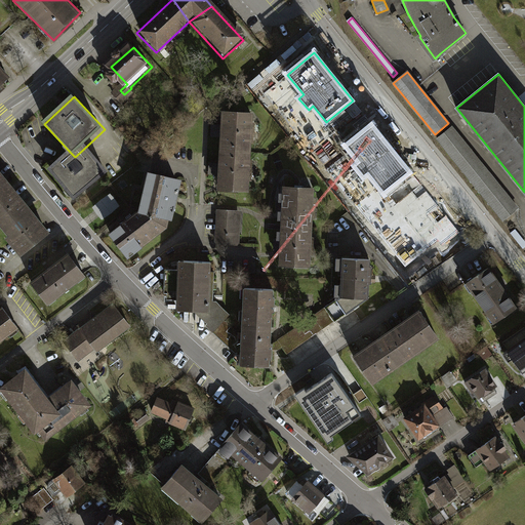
[(252,113),(220,111),(217,148),(249,150),(252,113)]
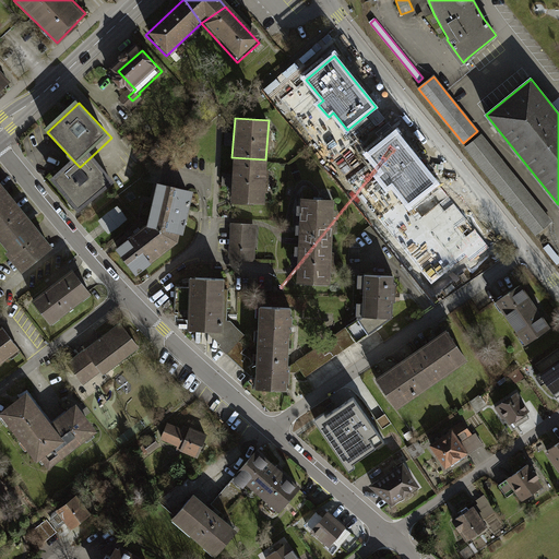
[(408,206),(438,183),(395,133),(367,156),(381,174),(377,177),(387,190),(391,186),(408,206)]
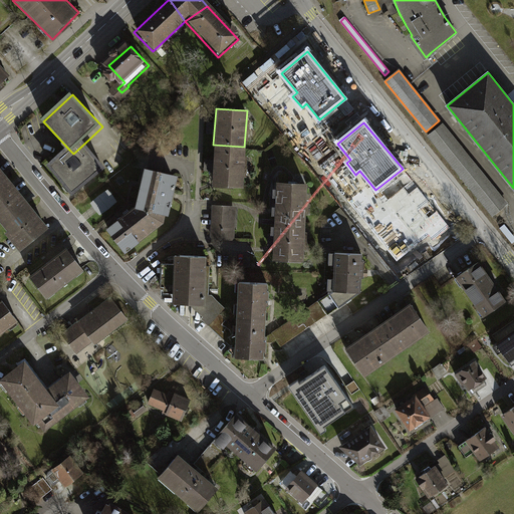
[(507,204),(443,124),(429,136),(493,215),(507,204)]
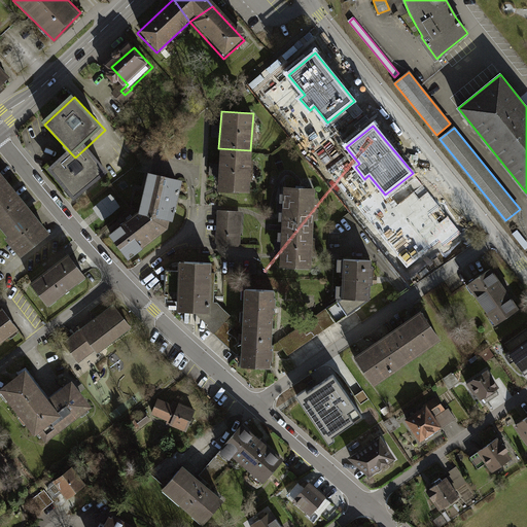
[(110,174),(88,146),(75,157),(71,153),(49,171),(76,203),(110,174)]
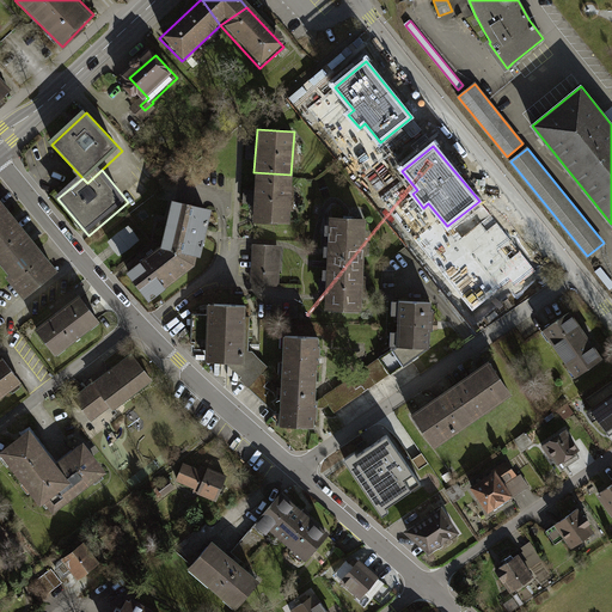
[(288,224),(291,175),(254,172),(251,221),(288,224)]
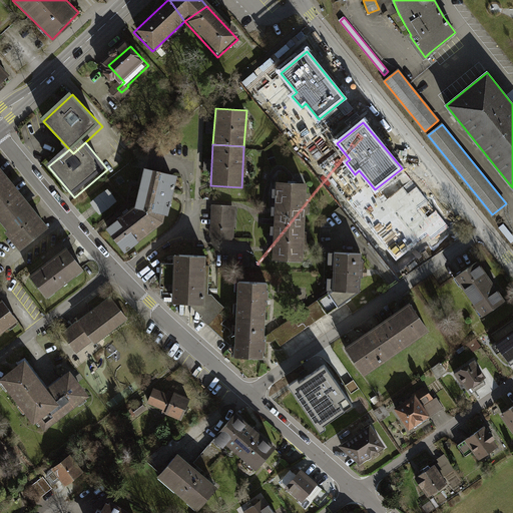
[(137,206),(165,223),(176,175),(147,169),(137,206)]
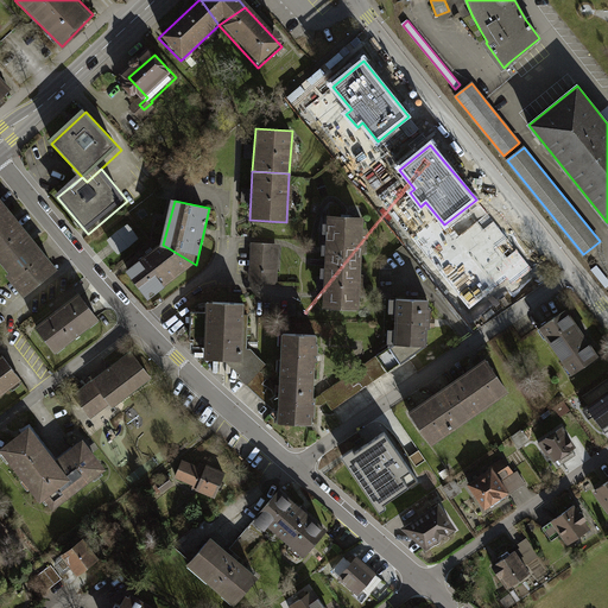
[(0,247),(20,232),(0,206),(0,247)]
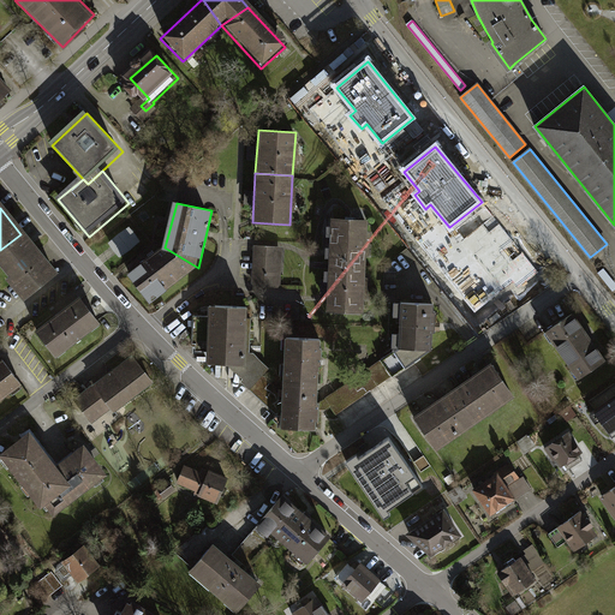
[(366,220),(329,218),(327,263),(364,266),(366,220)]
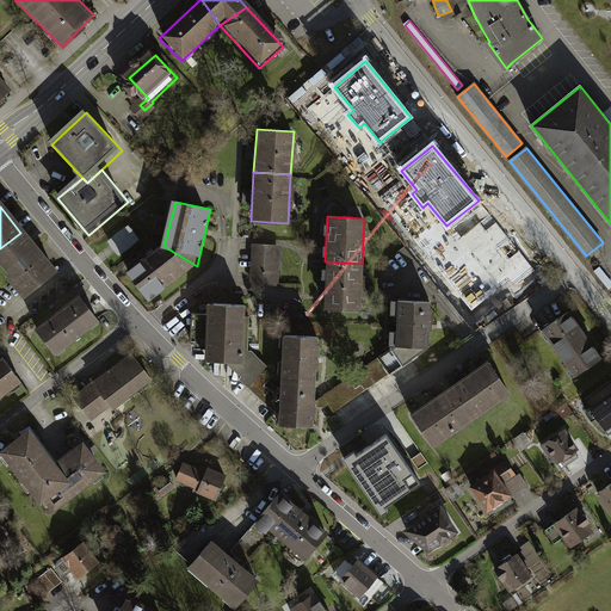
[(140,238),(128,224),(107,241),(119,254),(140,238)]
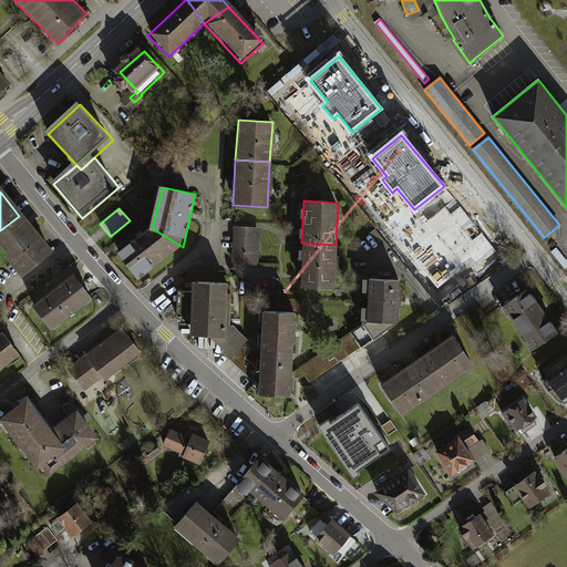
[(47,251),(19,216),(0,230),(0,250),(18,274),(47,251)]
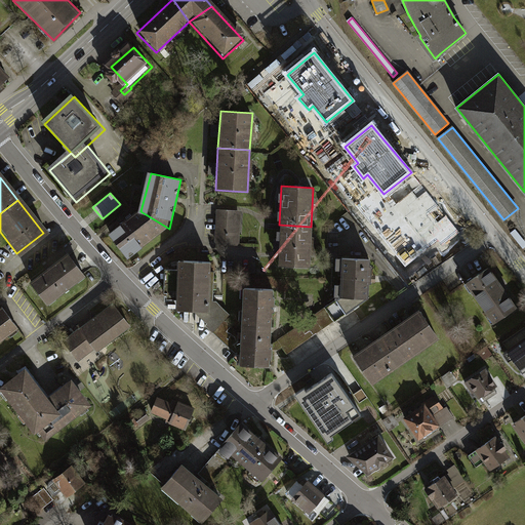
[(241,210),(216,208),(214,243),(239,245),(241,210)]
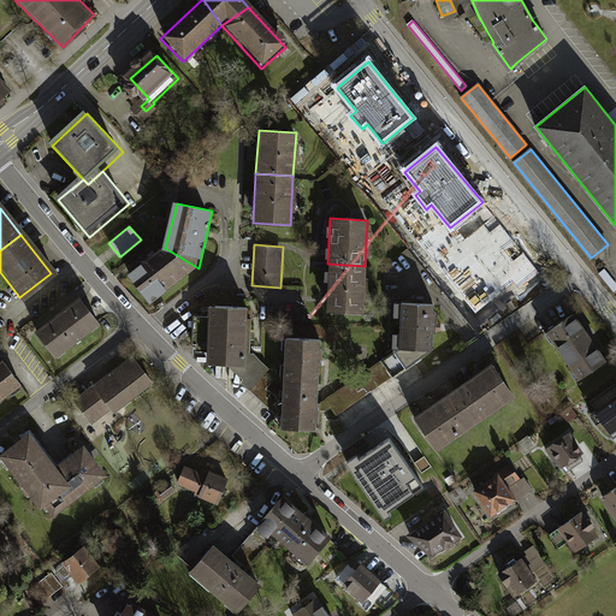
[(129,276),(152,304),(199,268),(165,248),(129,276)]
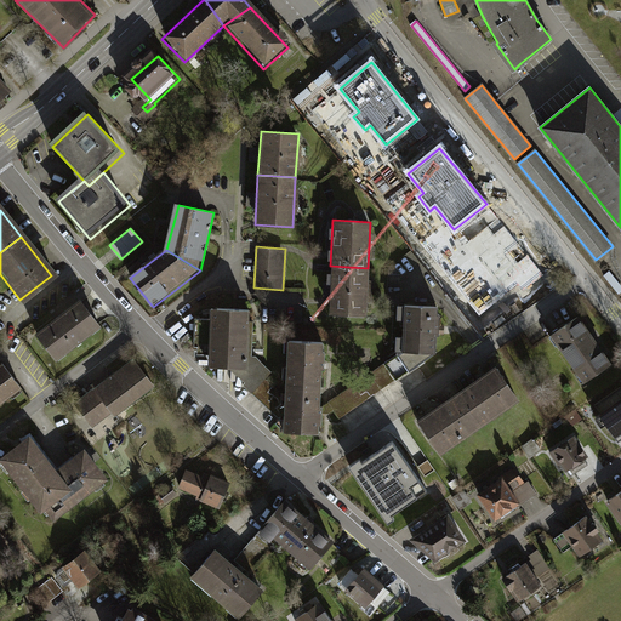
[(527,250),(462,286),(483,322),(546,284),(527,250)]
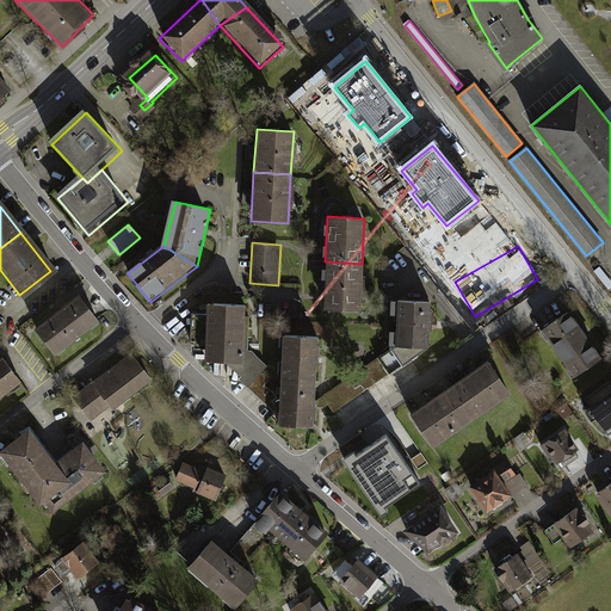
[(359,312),(362,264),(325,261),(322,309),(359,312)]
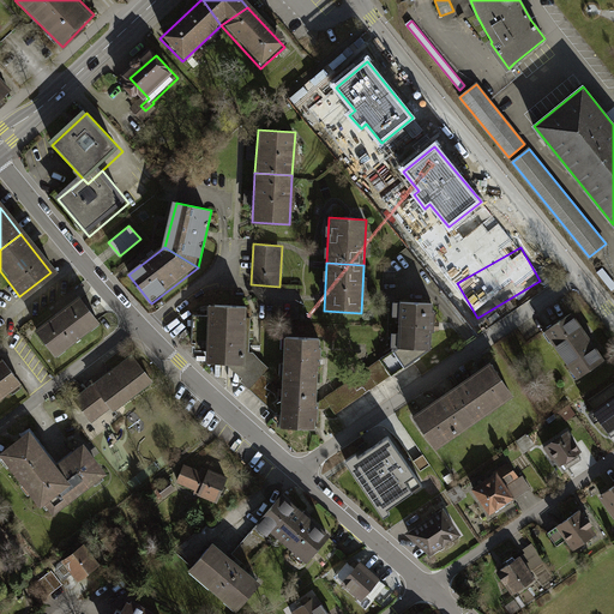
[(100,325),(77,298),(34,331),(56,360),(100,325)]
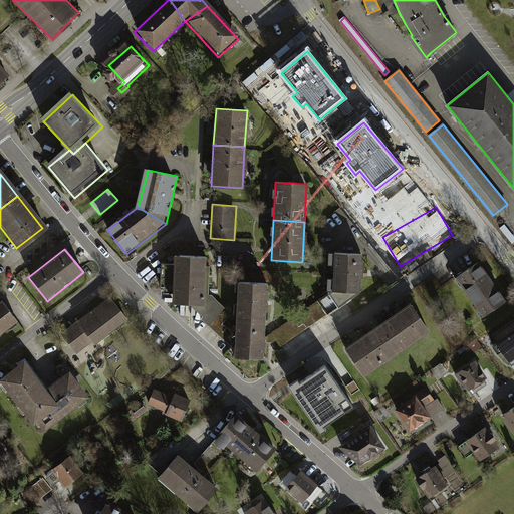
[(333,290),(360,291),(361,276),(363,276),(364,258),(362,258),(362,252),(335,251),(333,290)]
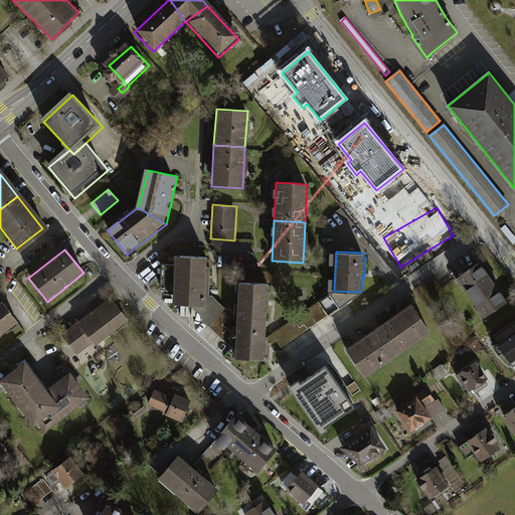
[(173,290),(173,304),(191,304),(204,305),(206,265),(206,256),(175,255),(174,268),(163,267),(162,290),(173,290)]
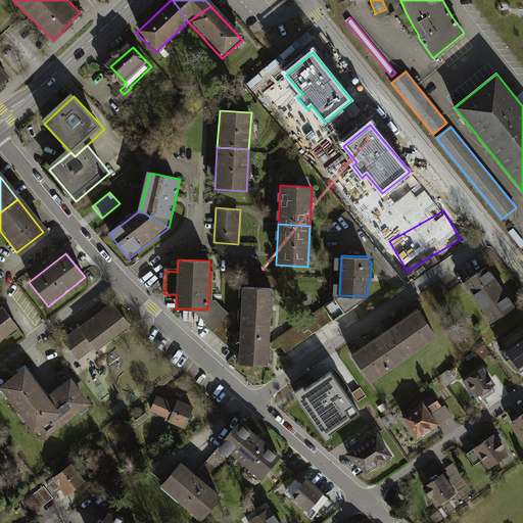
[(212,269),(209,269),(207,310),(194,308),(194,311),(205,322),(203,324),(211,331),(224,319),(229,313),(216,299),(211,299),(212,269)]
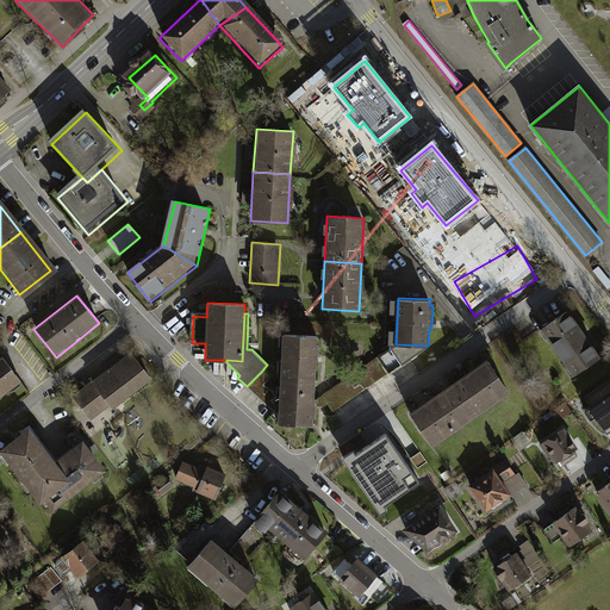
[(571,316),(545,334),(573,375),(598,358),(571,316)]
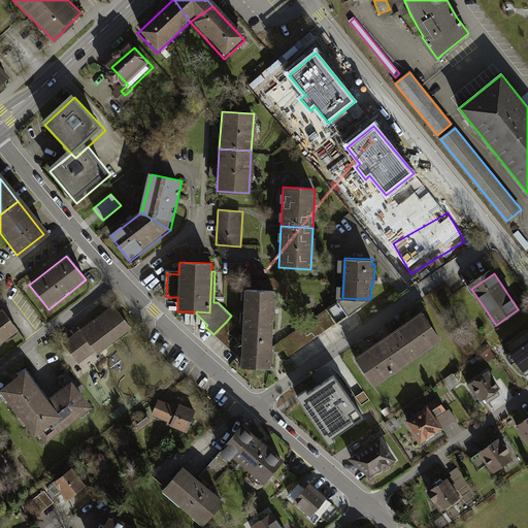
[(244,290),(242,328),(273,330),(274,292),(244,290)]
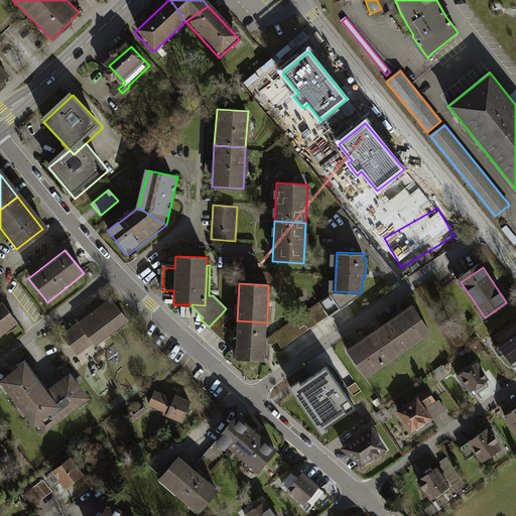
[(362,292),(335,291),(272,334),(282,348),(362,292)]
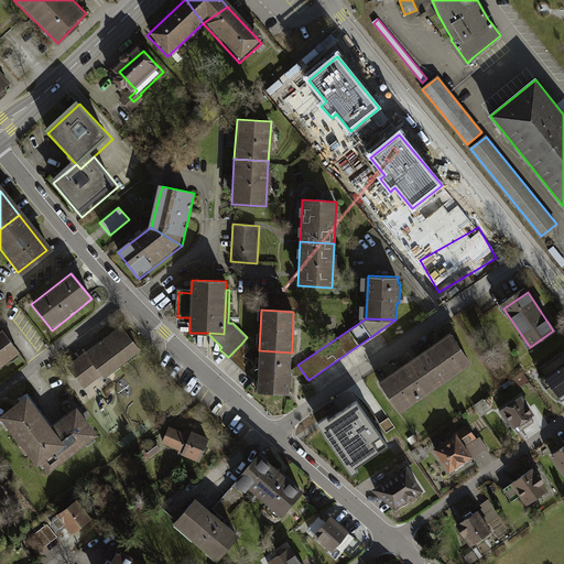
[(139,349),(121,327),(69,367),(84,387),(101,372),(102,376),(139,349)]
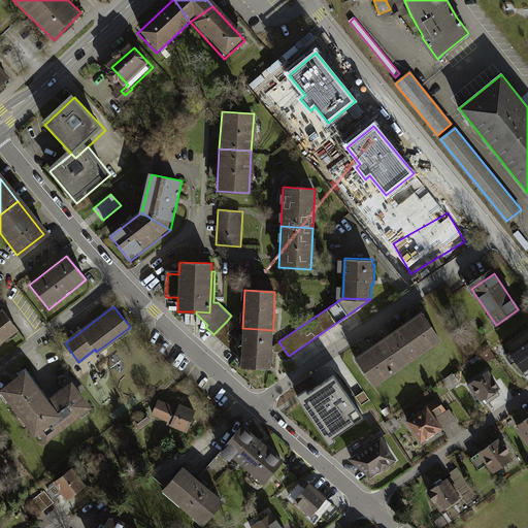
[(0,339),(15,328),(1,308),(0,308),(0,339)]
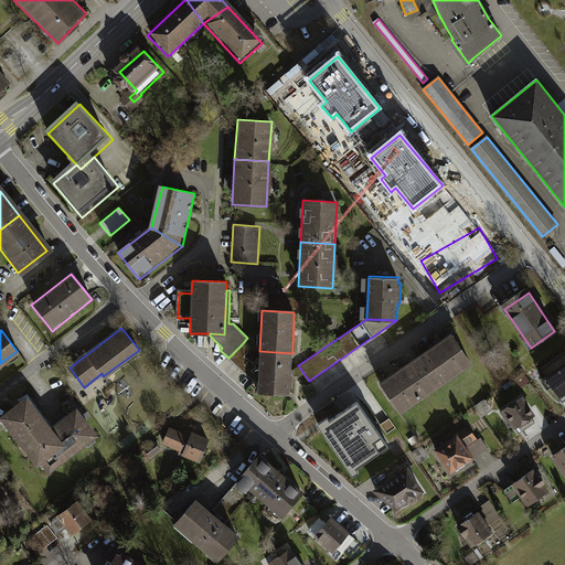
[(450,330),(414,355),(435,386),(471,361),(450,330)]
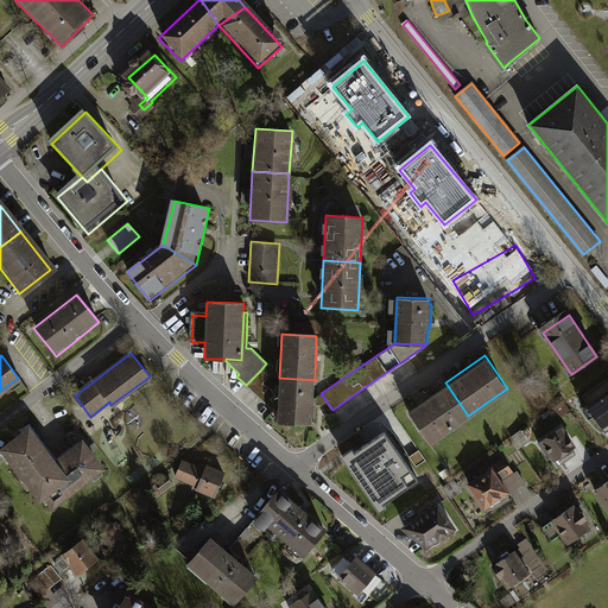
[(279,390),(260,371),(246,385),(278,416),(279,390)]
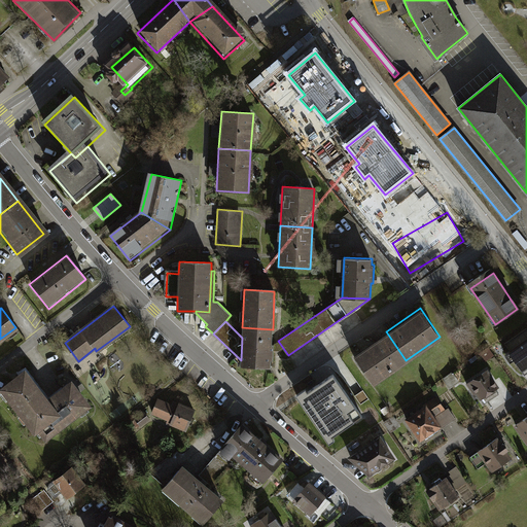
[(273,329),(242,327),(242,338),(241,360),(241,367),(271,369),(273,329)]
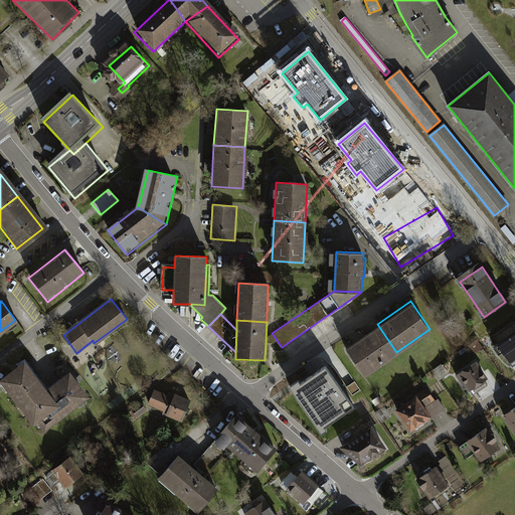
[(377,324),(345,346),(364,374),(396,352),(377,324)]
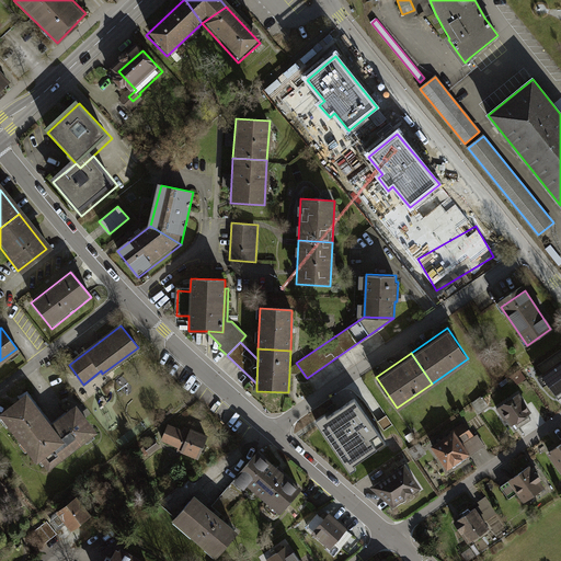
[(560,362),(544,374),(559,398),(560,396),(560,362)]
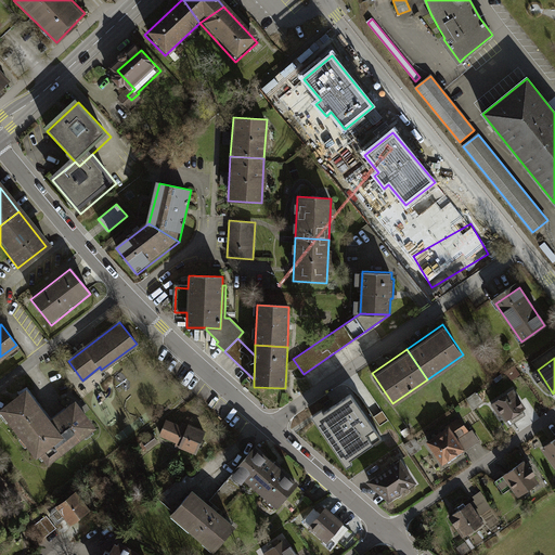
[(29,390),(4,410),(37,453),(41,450),(49,460),(91,427),(75,405),(53,422),(29,390)]
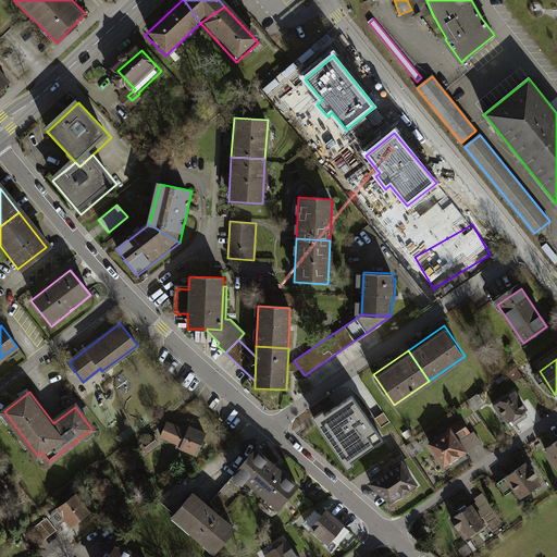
[(323,409),(313,416),(348,468),(354,463),(351,460),(383,438),(353,395),(325,412),(323,409)]
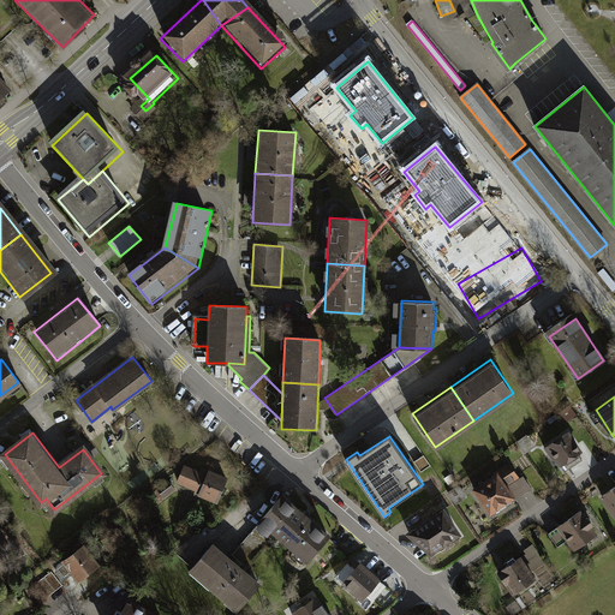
[(563,436),(545,449),(560,469),(578,454),(563,436)]
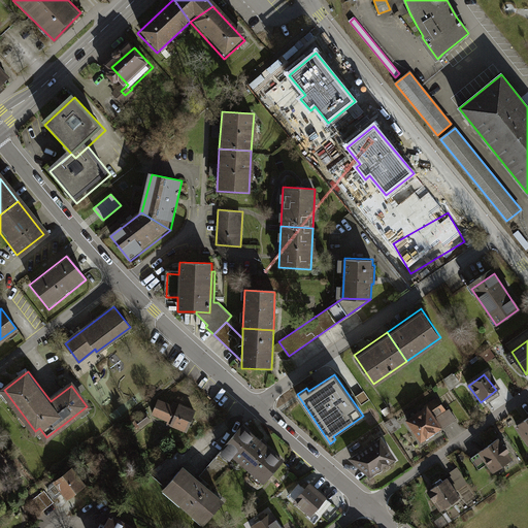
[(442,397),(405,422),(420,443),(441,430),(433,419),(450,407),(442,397)]
